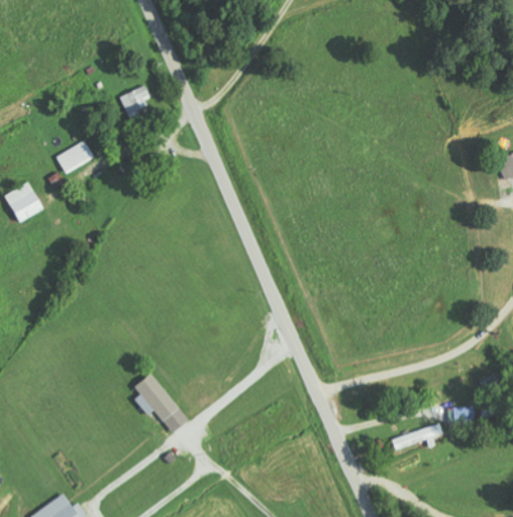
[(146,107),(143,100),(149,97),(145,85),(118,96),(128,121),(140,116),(137,110),(146,107)]
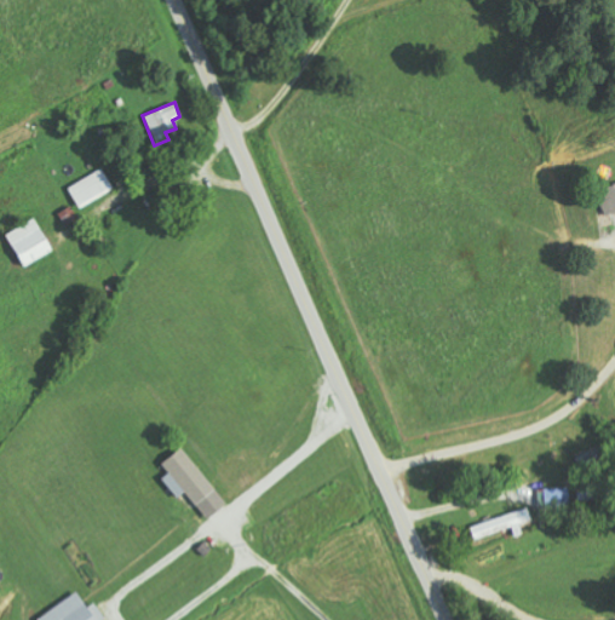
[(67,185),(76,207),(113,190),(103,170),(67,185)]
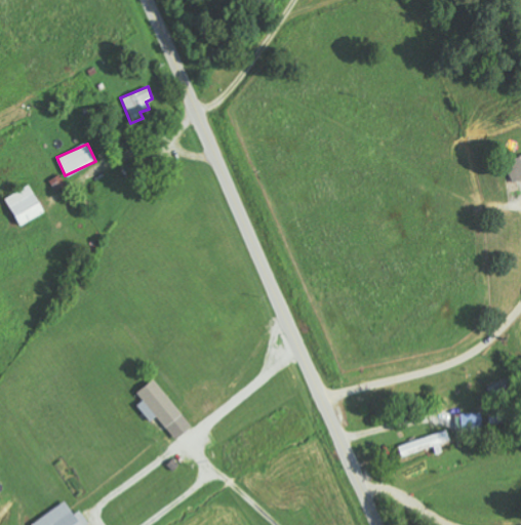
[(514,169),(508,171),(513,184),(520,179),(520,155),(510,160),(514,169)]
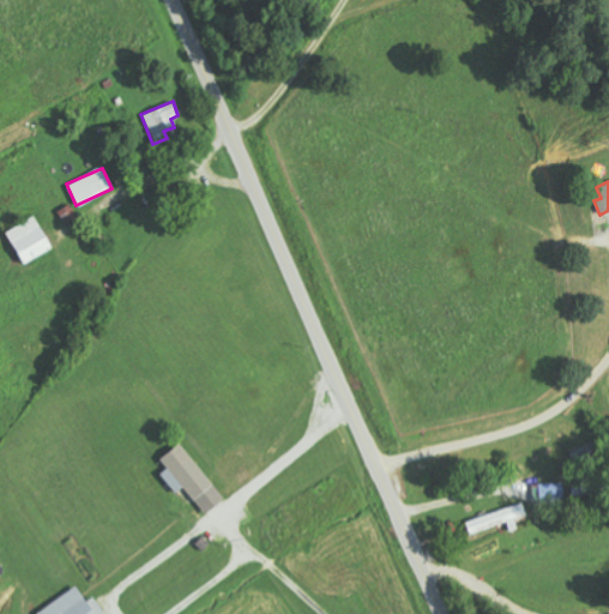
[(77,216),(68,204),(55,212),(64,224),(77,216)]
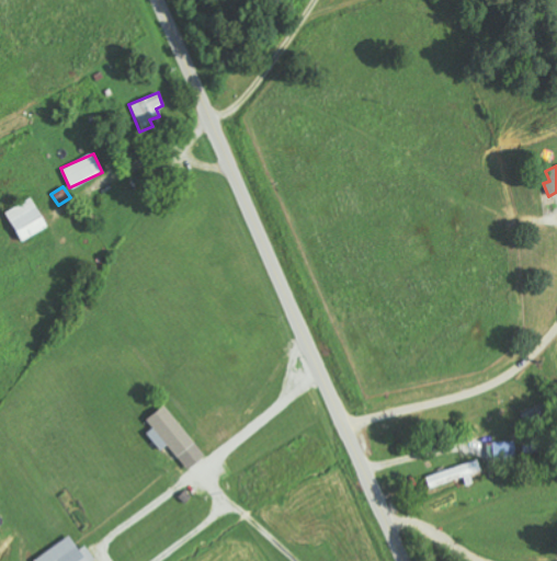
[(6,212),(22,241),(48,227),(33,197),(6,212)]
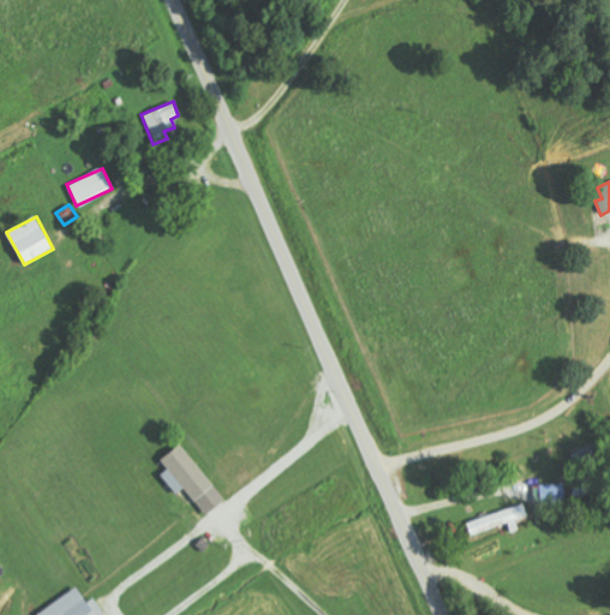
[(160,460),(166,470),(160,475),(174,494),(184,488),(203,515),(223,501),(181,445),(160,460)]
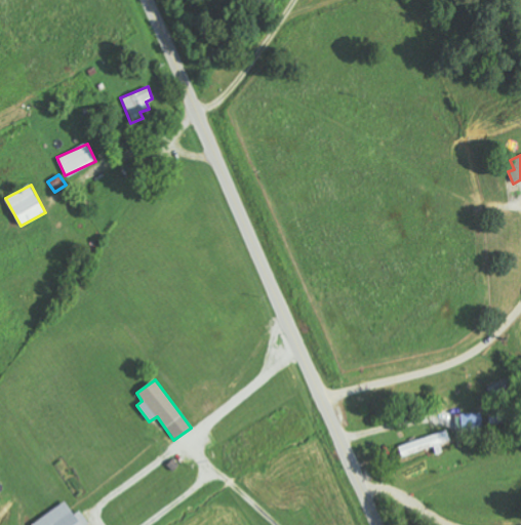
[(461,431),(482,430),(481,412),(459,413),(461,431)]
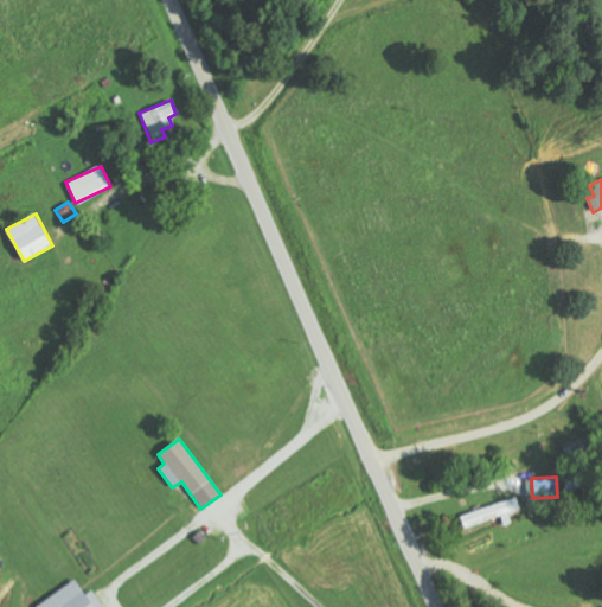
[(520,509),(517,498),(458,515),(462,529),(500,518),(501,525),(511,523),(508,512),(520,509)]
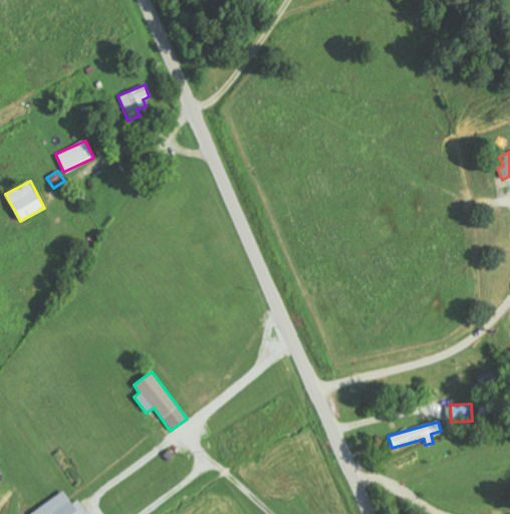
[(30,511),(31,513),(83,513),(76,501),(72,504),(65,492),(30,511)]
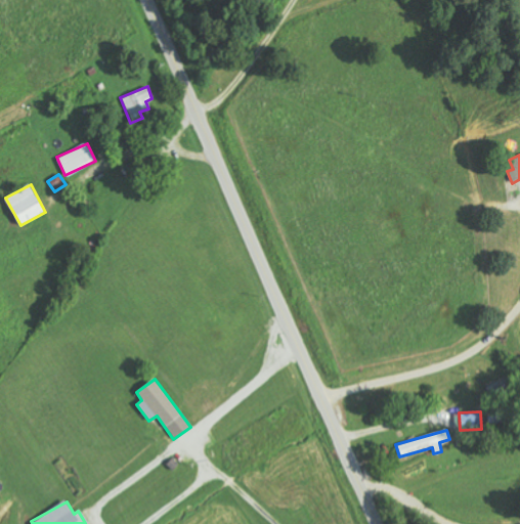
All buildings are outlined.
